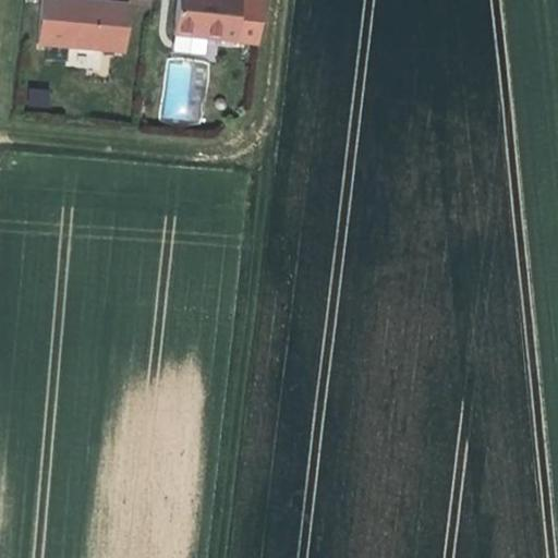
[(124,52),(129,4),(93,1),(77,0),(40,0),(37,44),(124,52)]
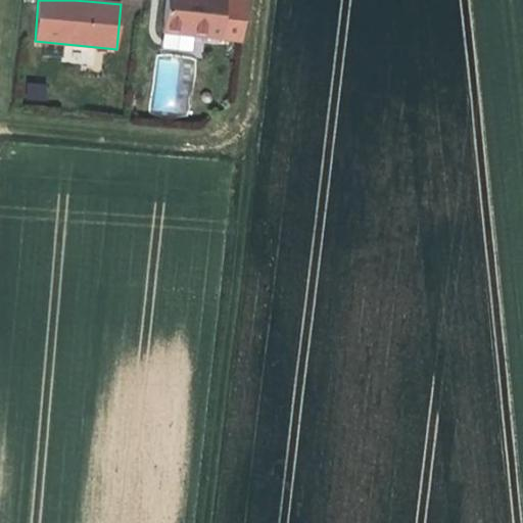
[(165,0),(162,34),(193,37),(220,40),(225,0),(165,0)]
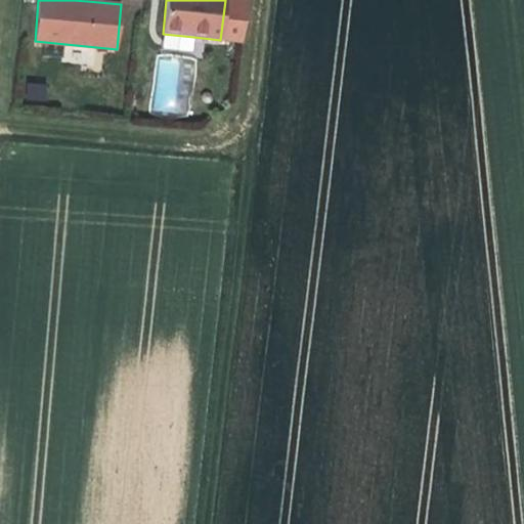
[(246,0),(225,0),(220,40),(241,43),(246,0)]
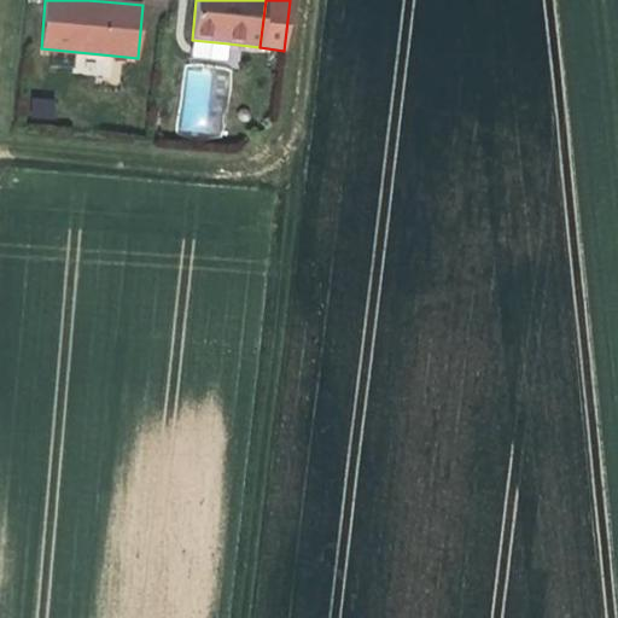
[(226,62),(228,44),(192,40),(190,58),(226,62)]
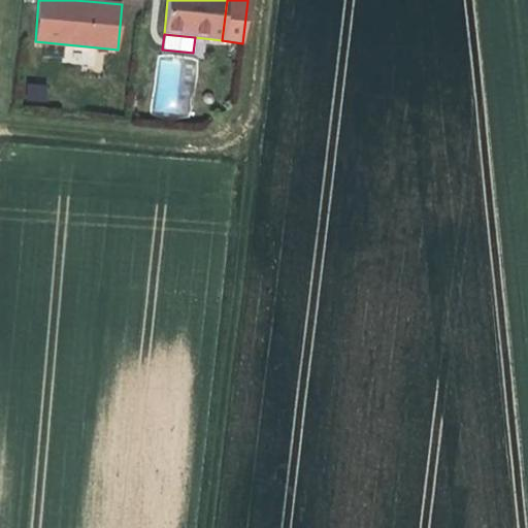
[(27,101),(46,100),(46,83),(26,84),(27,101)]
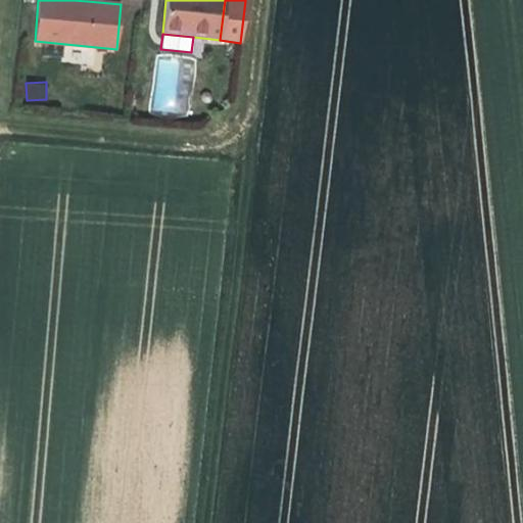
All buildings are outlined.
